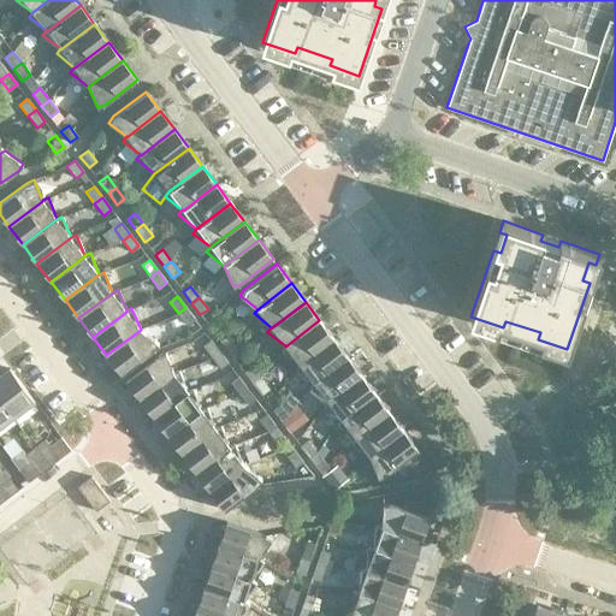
[(195,319),(185,308),(178,313),(187,325),(195,319)]
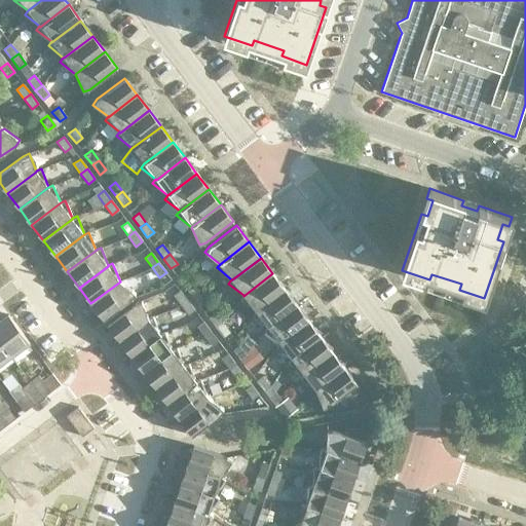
[(285,289),(272,273),(243,296),(243,295),(240,299),(255,310),(256,311),(285,289)]
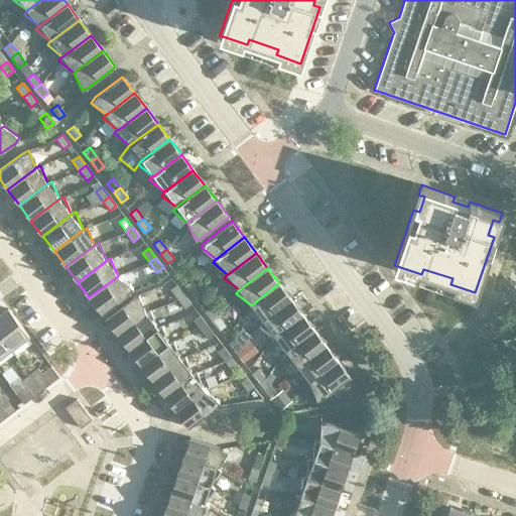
[(133,288),(118,276),(89,297),(102,313),(129,293),(133,288)]
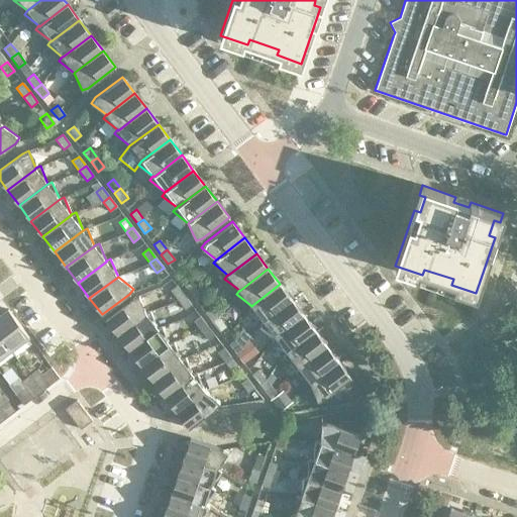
[(181,282),(188,291),(195,286),(188,277),(181,282)]
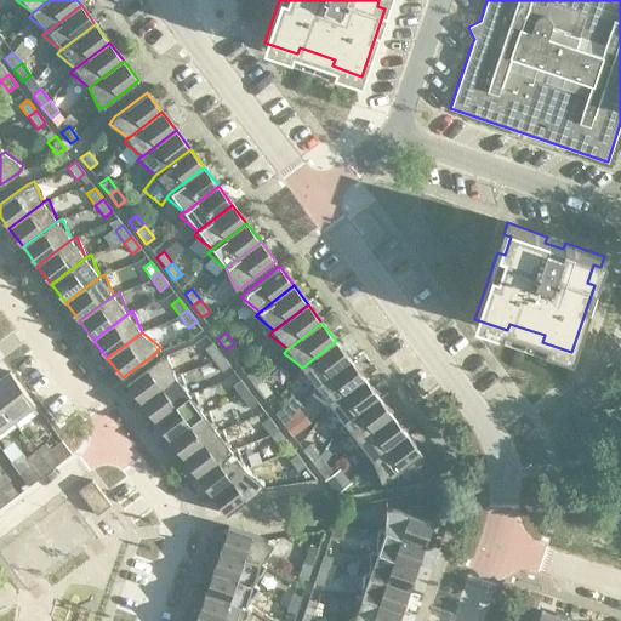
[(351,360),(336,341),(302,368),(301,366),(297,371),(315,386),(351,360)]
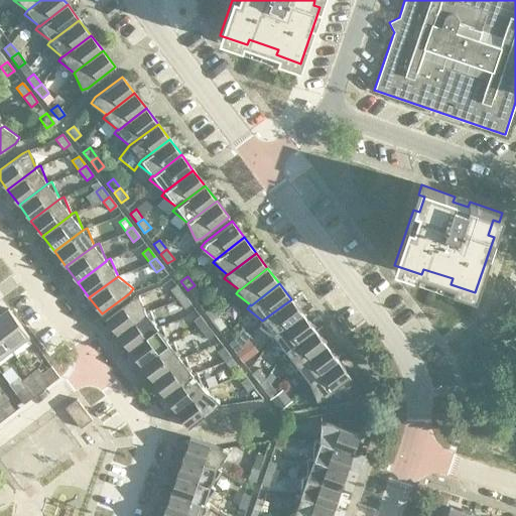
[(169,289),(176,299),(183,294),(176,284),(169,289)]
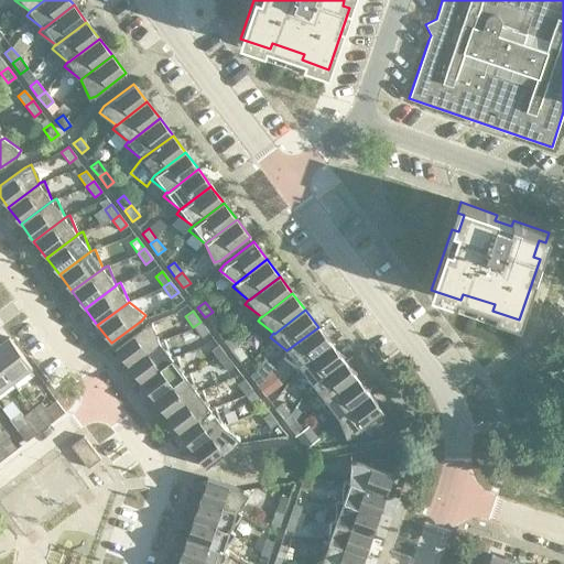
[(220,323),(213,312),(205,317),(214,328),(220,323)]
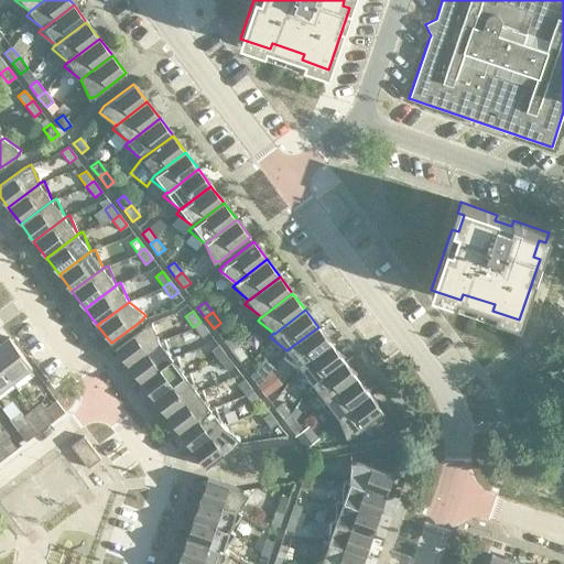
[(159,342),(151,322),(144,325),(115,347),(128,365),(159,342)]
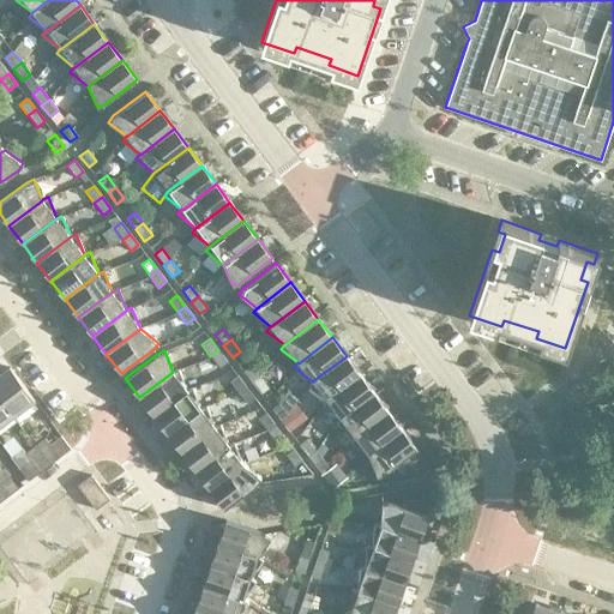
[(227,362),(218,350),(210,356),(220,367),(227,362)]
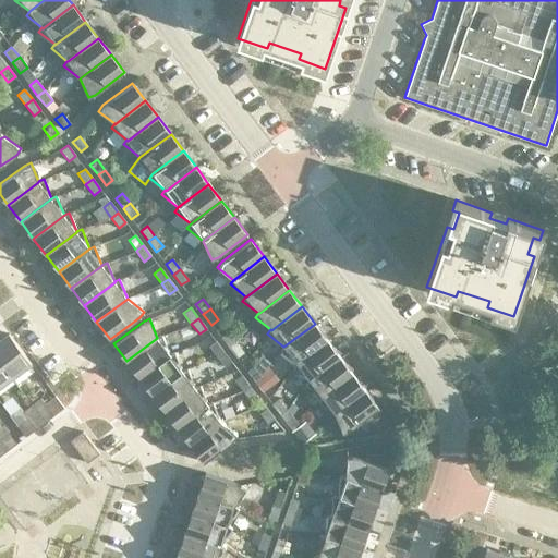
[(327,340),(315,324),(283,347),(280,351),(295,363),(296,363),(327,340)]
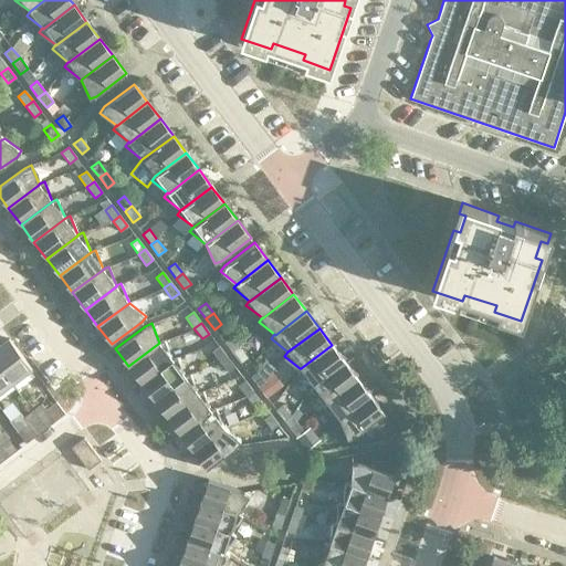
[(224,342),(232,353),(239,347),(231,336),(224,342)]
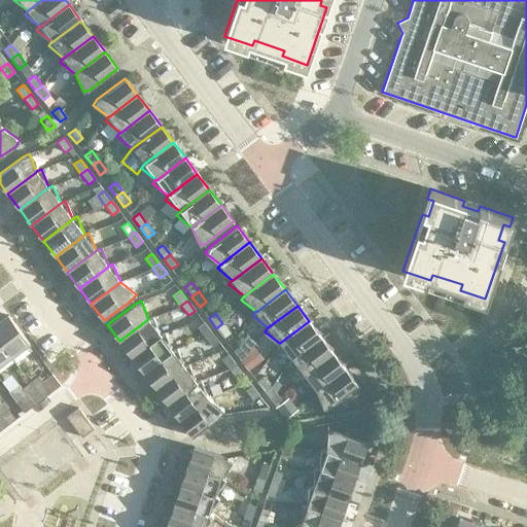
[(29,344),(8,315),(0,320),(0,343),(10,357),(29,344)]
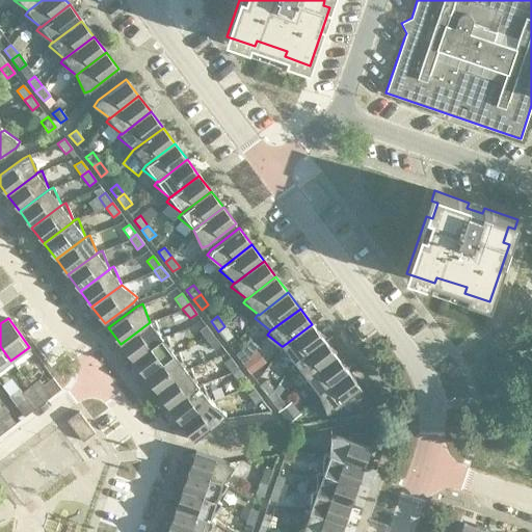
[(155,320),(150,322),(121,344),(133,361),(162,338),(155,320)]
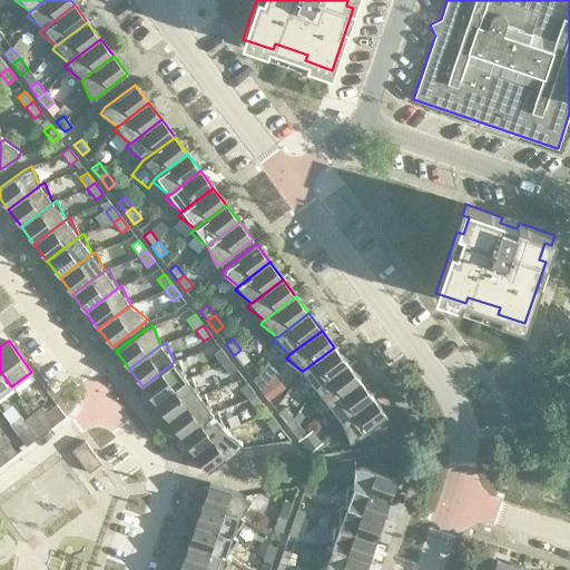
[(347,364),(334,347),(303,371),(302,371),(298,375),(315,387),(315,389),(347,364)]
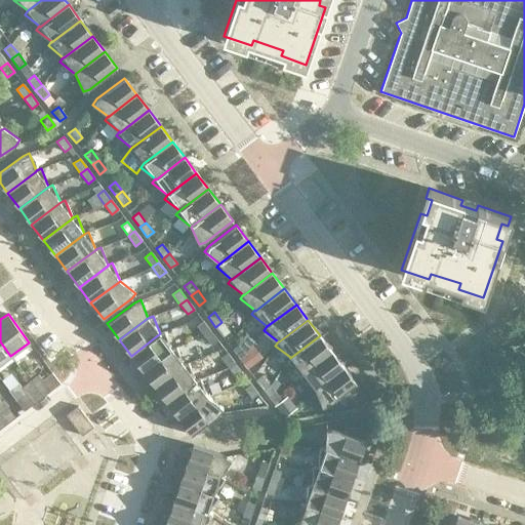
[(196,326),(204,335),(210,330),(203,321),(196,326)]
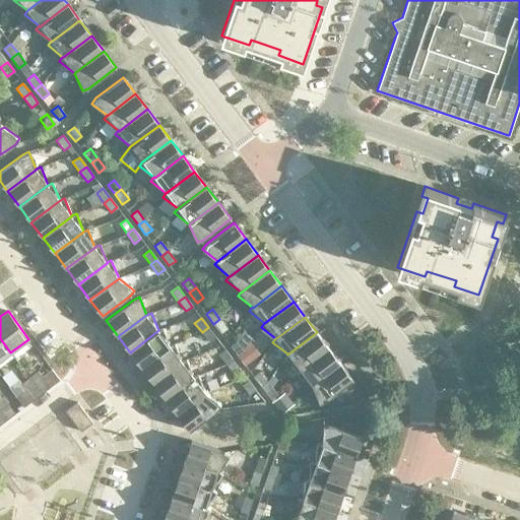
[(226,329),(219,319),(213,324),(220,333),(226,329)]
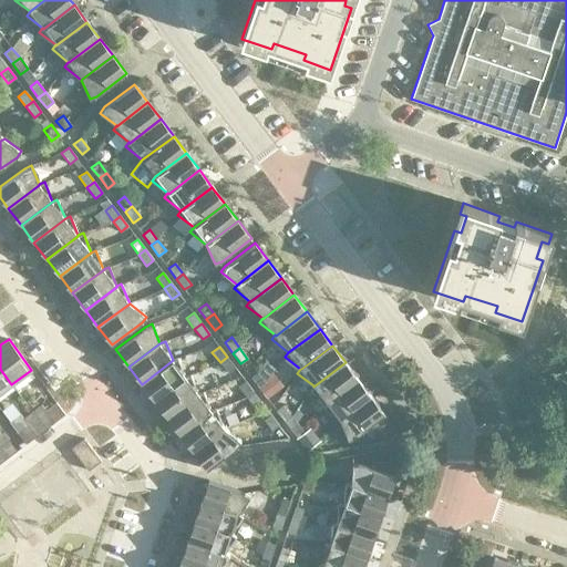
[(235,368),(227,357),(220,362),(228,373),(235,368)]
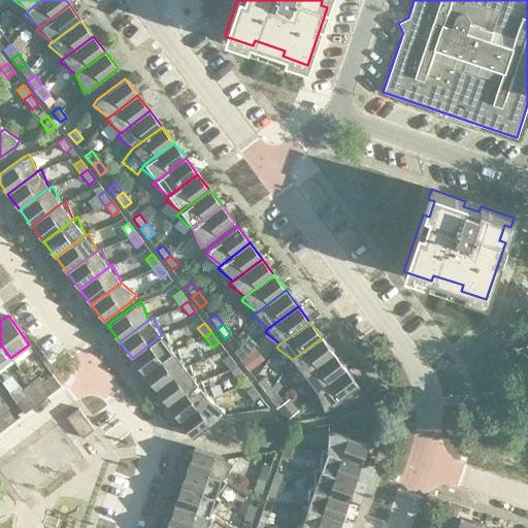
[(165,333),(161,335),(132,358),(143,373),(172,352),(172,351),(165,333)]
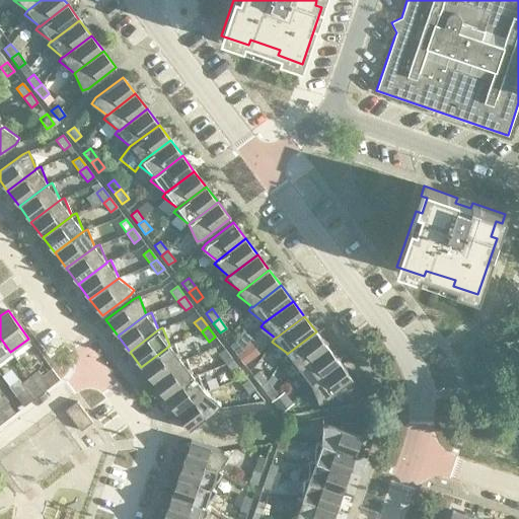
[(327,347),(316,331),(287,354),(287,353),(284,357),(299,369),(327,347)]
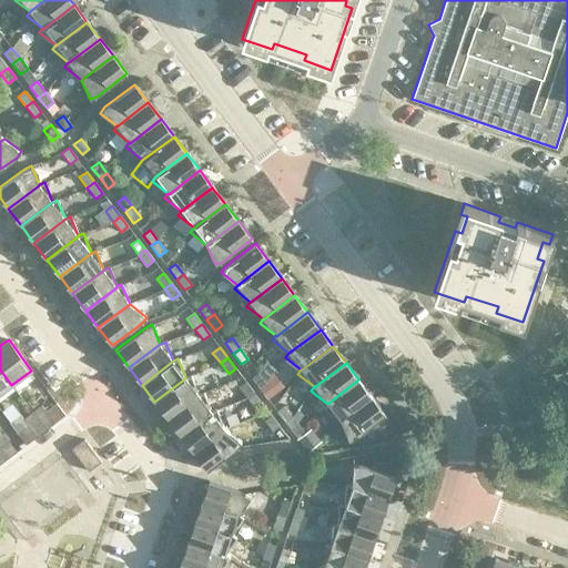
[(0,393),(11,385),(0,369),(0,393)]
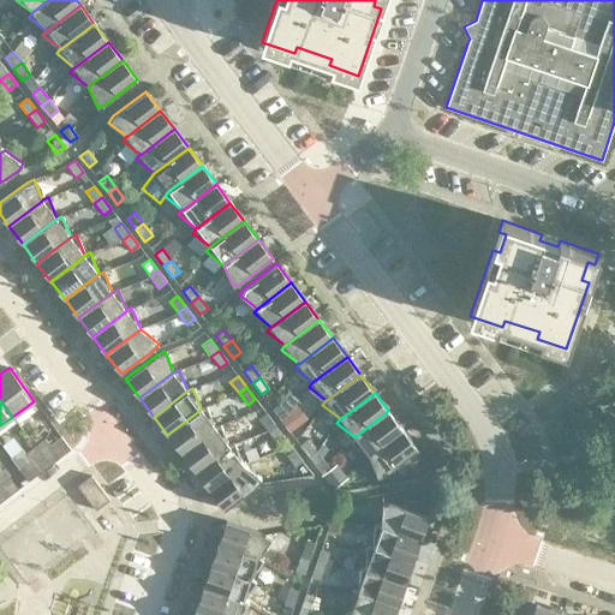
[(272,408),(280,421),(288,415),(279,402),(272,408)]
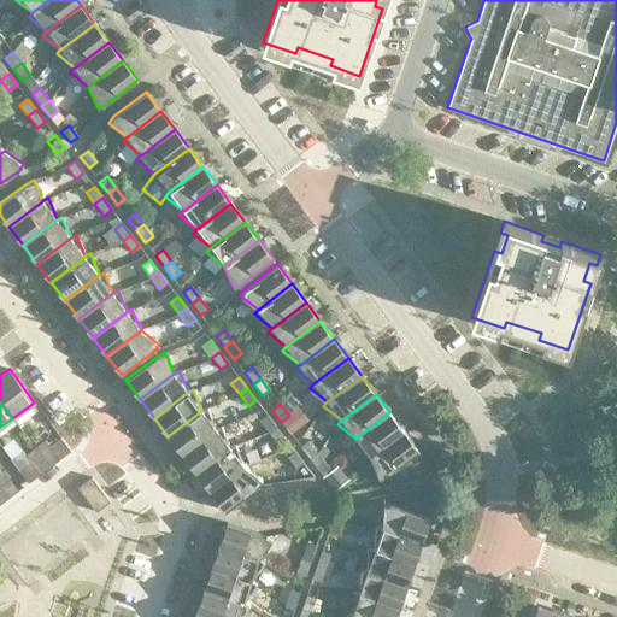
[(207,407),(201,410),(201,411),(168,436),(182,454),(216,429),(207,407)]
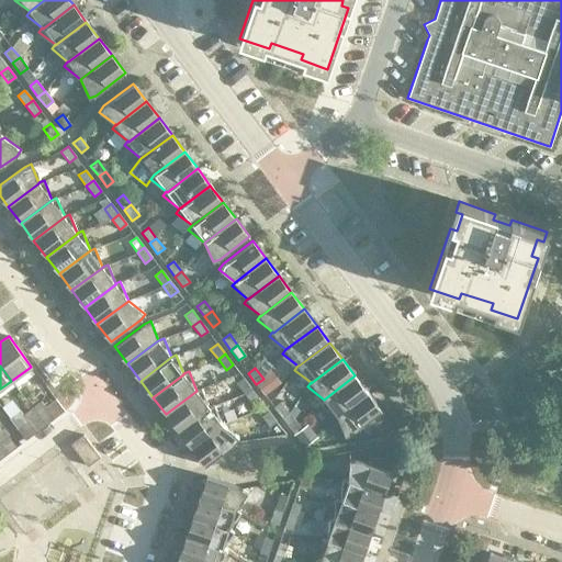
[(368,393),(355,375),(324,400),(321,404),(337,416),(368,393)]
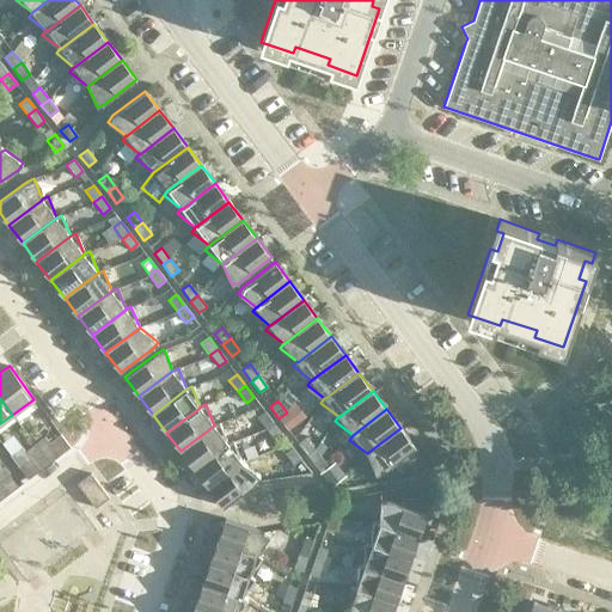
[(257,417),(265,428),(273,422),(264,411),(257,417)]
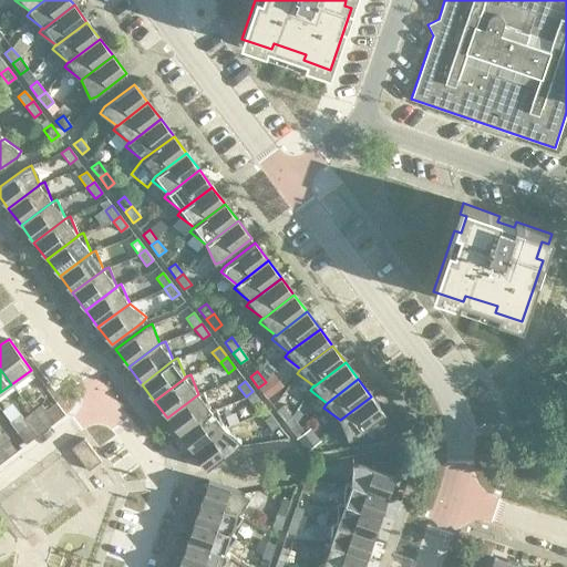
[(274,393),(266,382),(258,388),(266,398),(274,393)]
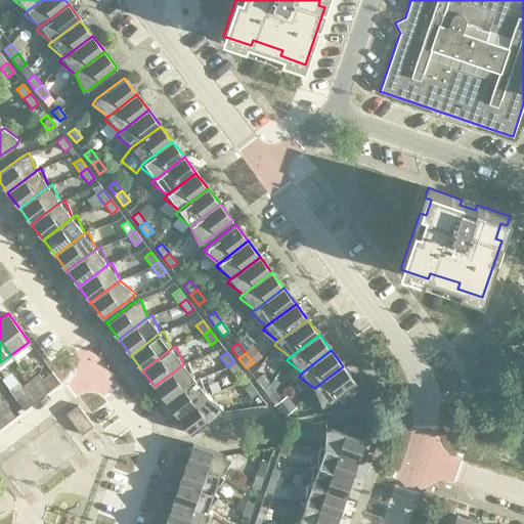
[(242,372),(233,361),(227,366),(234,377),(242,372)]
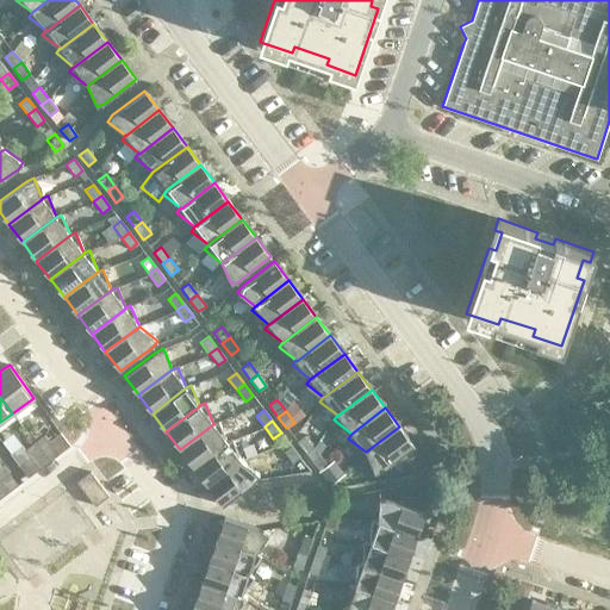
[(218,422),(213,424),(180,449),(193,468),(228,442),(226,442),(218,422)]
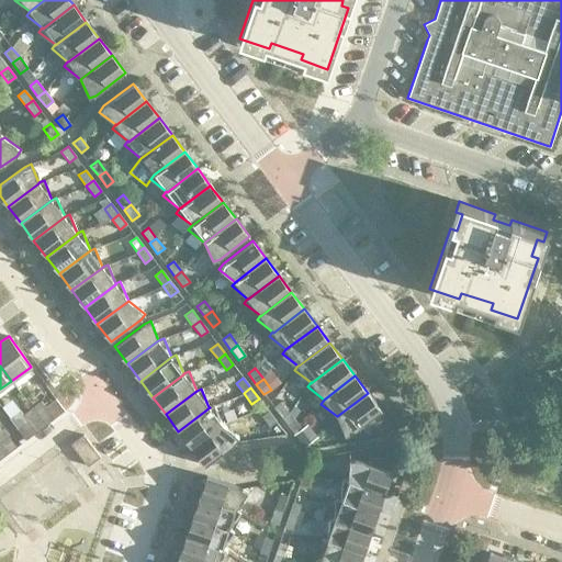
[(386,418),(368,393),(337,416),(345,436),(351,433),(363,424),(370,431),(386,418)]
